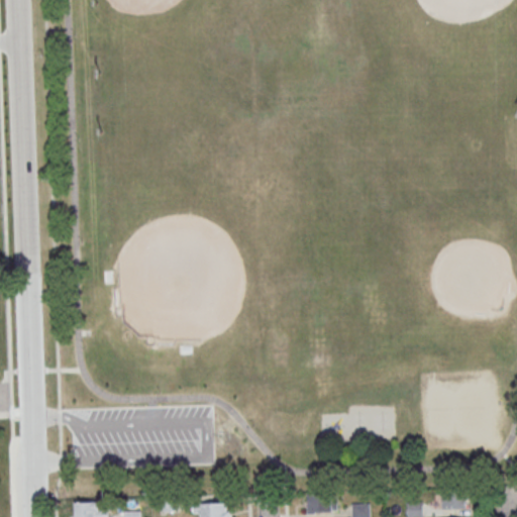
[(442,508),(468,508),(468,487),(442,487),(442,508)]
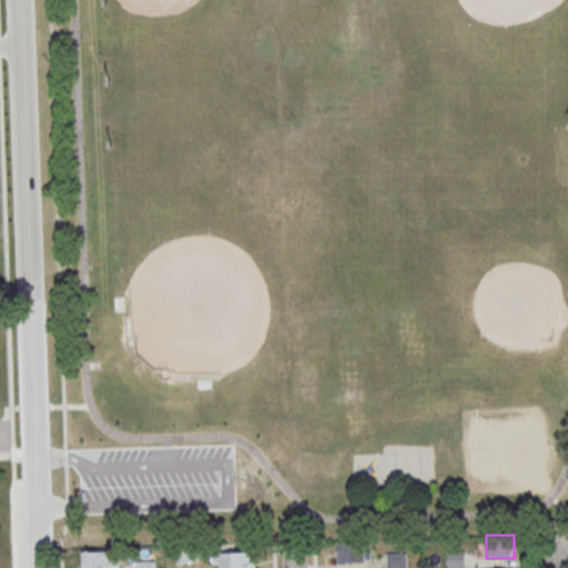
[(337,541),(337,563),(371,563),(371,541),(337,541)]
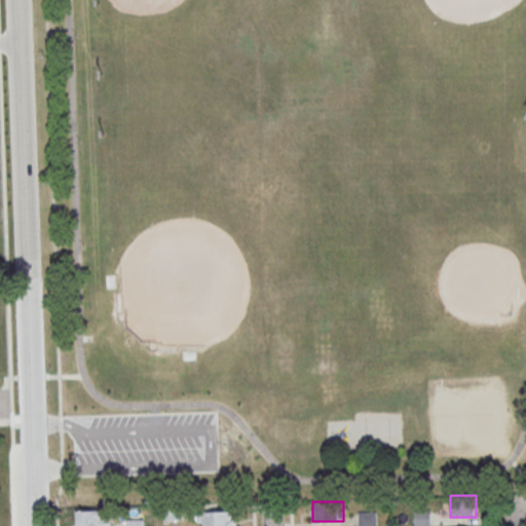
[(77,525),(77,513),(97,512),(97,525),(77,525)]
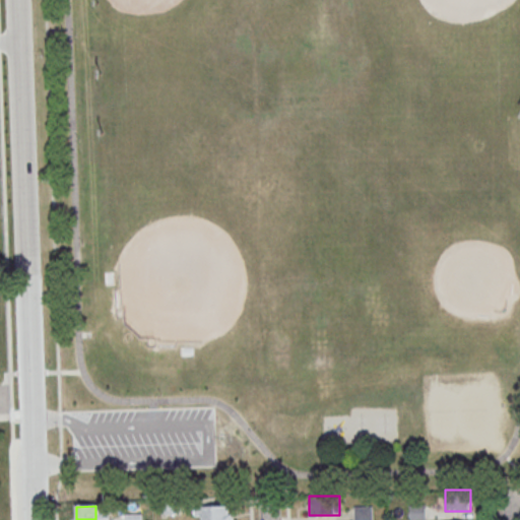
[(232,519),(232,506),(195,506),(195,515),(198,515),(198,519),(232,519)]
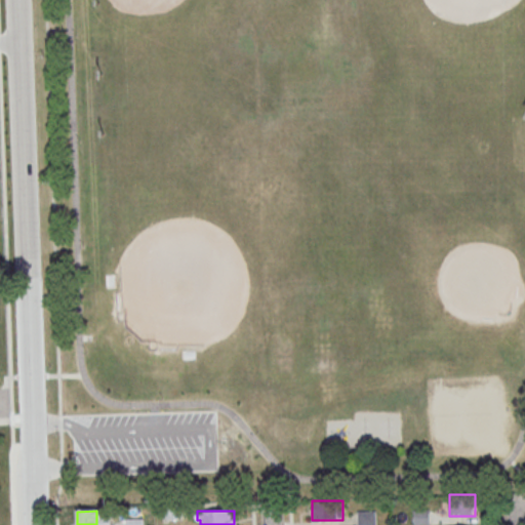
[(429,511),(414,511),(414,524),(429,524),(429,511)]
